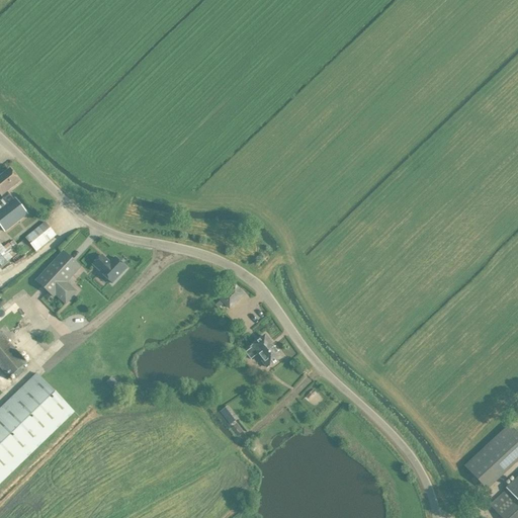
[(14,199),(12,197),(7,191),(20,181),(10,168),(0,176),(0,193),(1,196),(2,195),(8,203),(0,209),(0,225),(5,232),(27,214),(15,198),(14,199)]
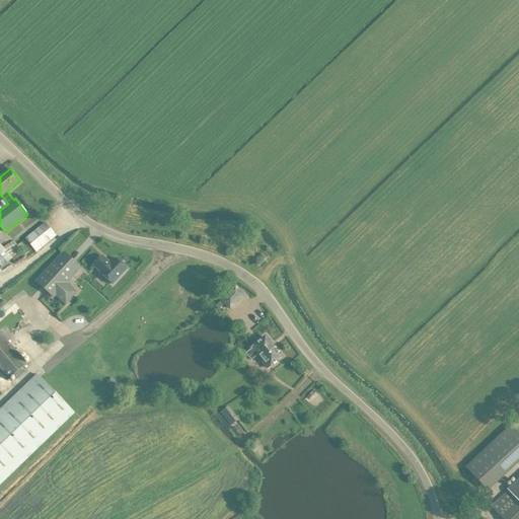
[(36,251),(56,235),(45,222),(25,238),(36,251)]
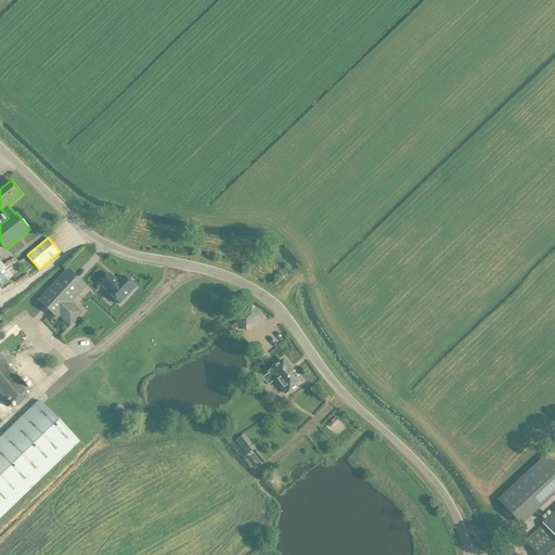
[(13,275),(0,260),(0,284),(1,285),(13,275)]
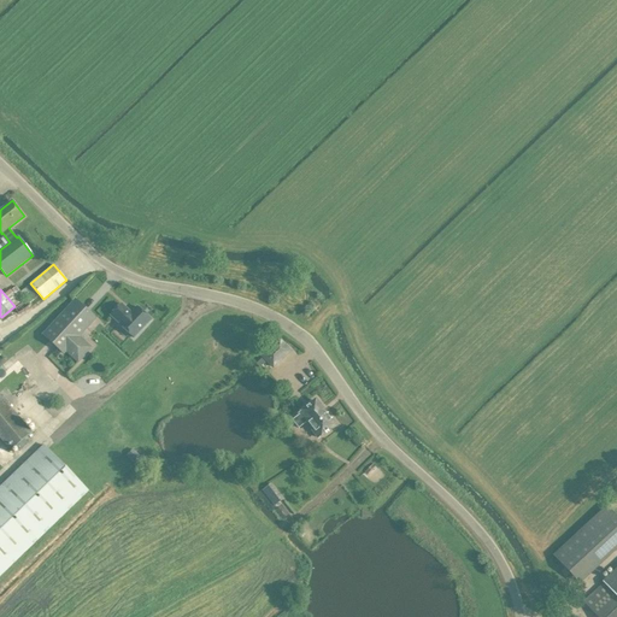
[(66,351),(78,362),(89,351),(75,336),(89,321),(92,323),(95,318),(75,300),(43,334),(64,353),(66,351)]
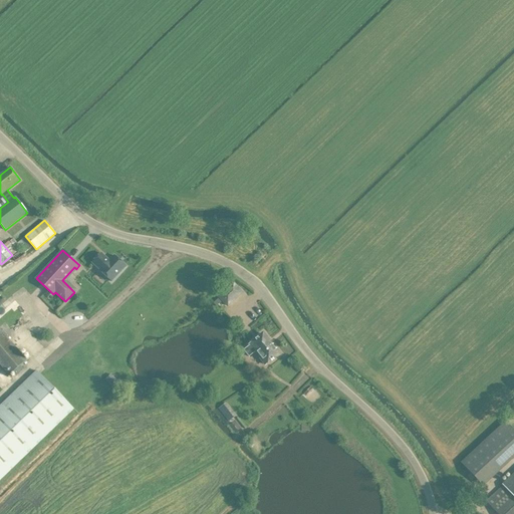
[(114,255),(109,260),(101,253),(92,262),(100,270),(99,270),(111,281),(125,266),(114,255)]
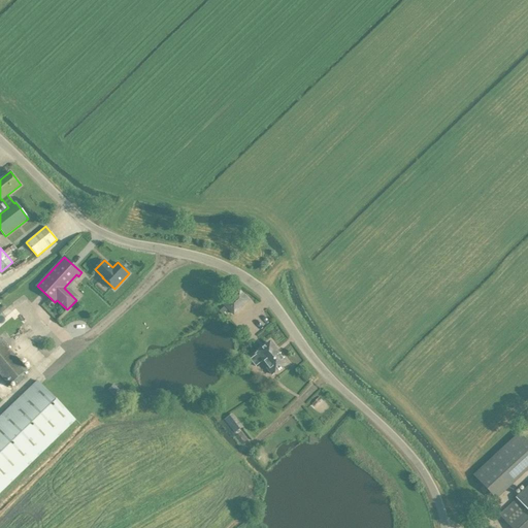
[(239,291),(225,304),(234,314),(249,300),(239,291)]
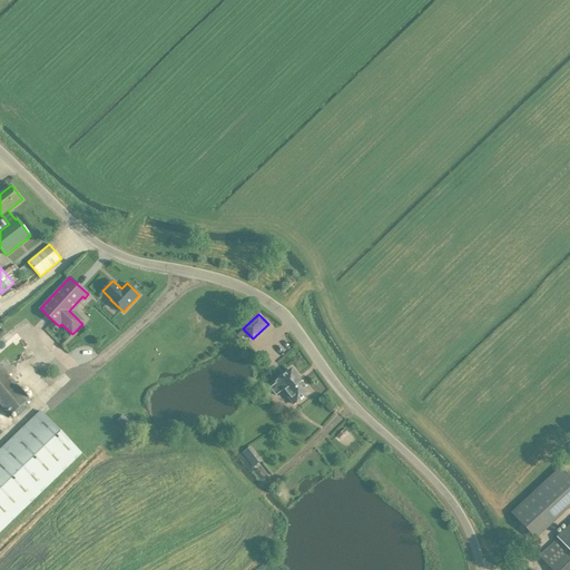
[(0,364),(0,403),(9,415),(29,399),(0,364)]
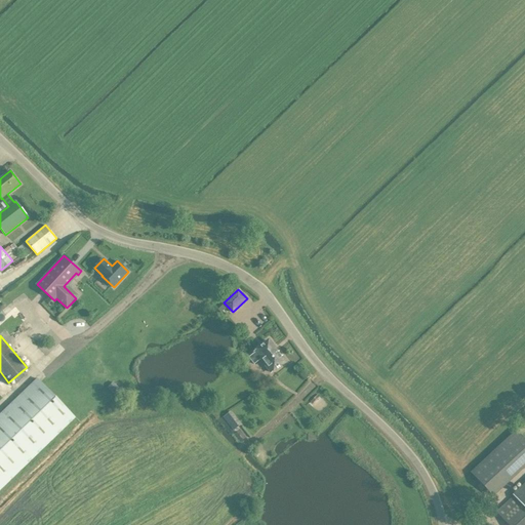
[(255,352),(255,353),(249,358),(254,364),(260,359),(271,372),(285,362),(269,340),(255,352)]
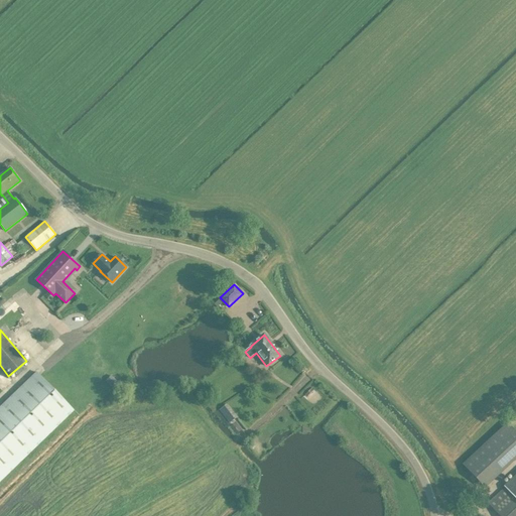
[(36,372),(19,389),(0,406),(0,481),(74,410),(36,372)]
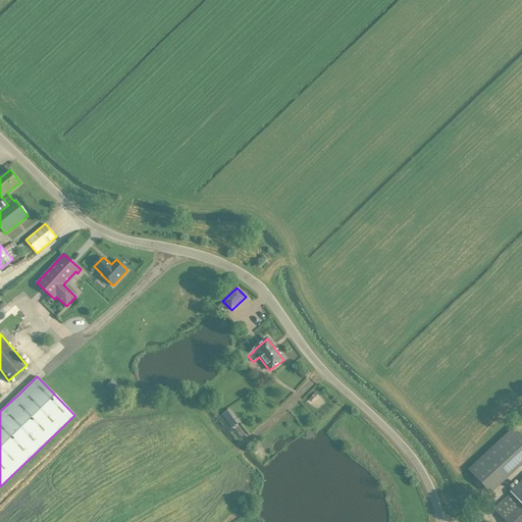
[(111,379),(106,383),(113,392),(118,387),(111,379)]
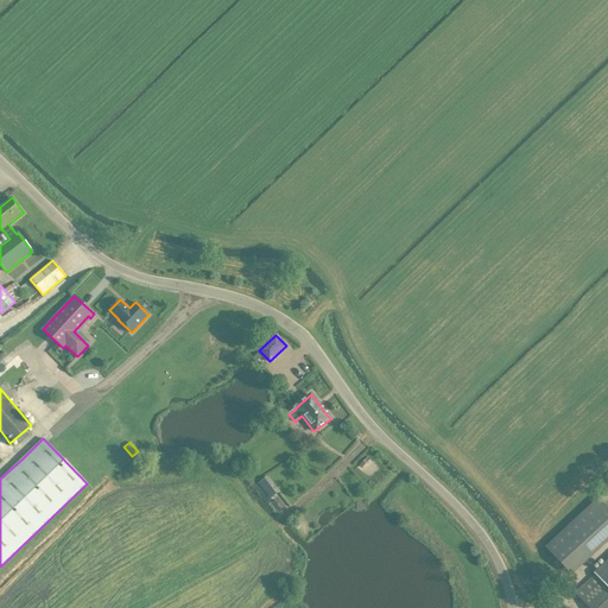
[(278,492),(266,476),(258,483),(270,499),(278,492)]
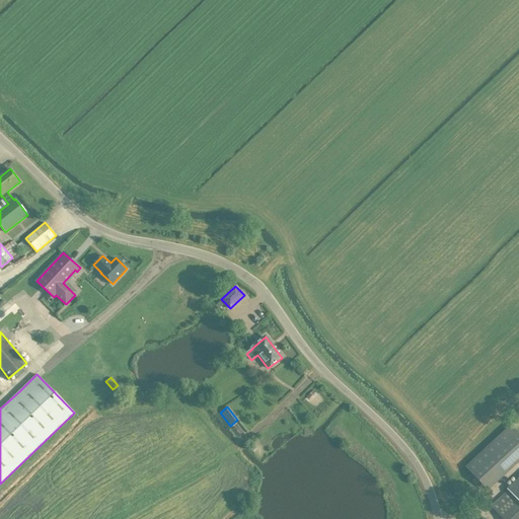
[(486,488),(518,457),(518,434),(511,426),(466,467),(486,488)]
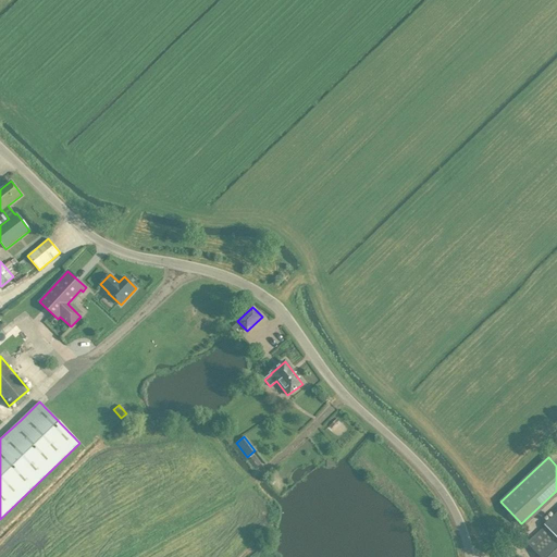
[(556,556),(556,516),(534,537),(528,544),(540,556),(556,556)]
